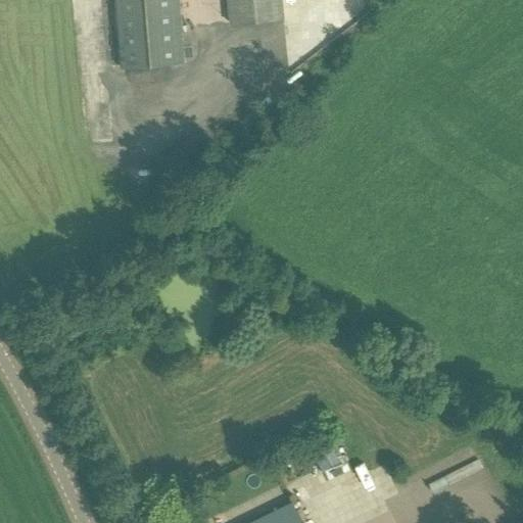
[(179,0),(114,0),(120,69),(185,64),(179,0)]
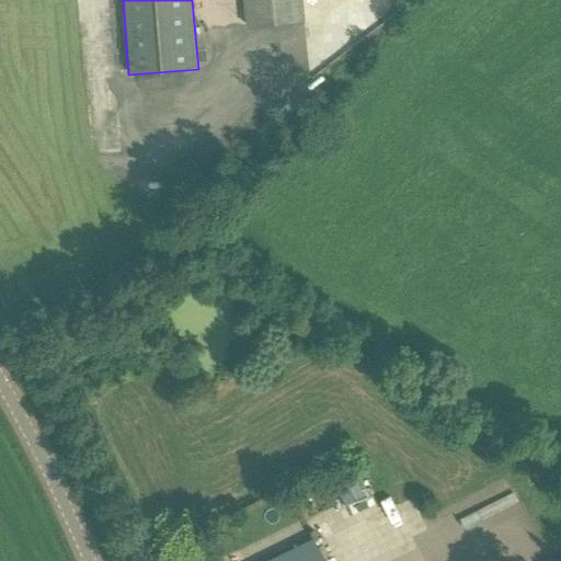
[(300,0),(241,0),(244,29),(302,23),(300,0)]
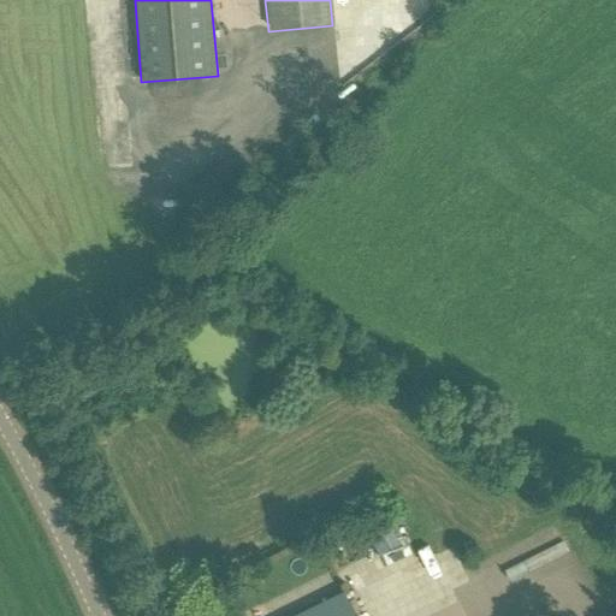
[(336,615),(330,600),(295,615),(336,615)]
